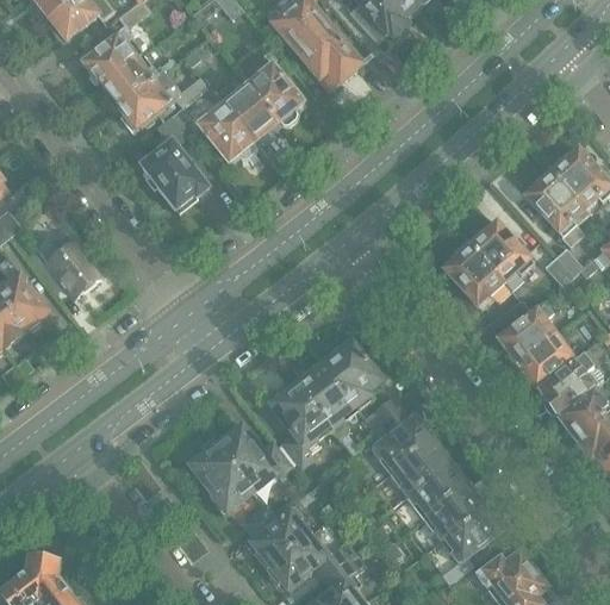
[(44,19),(67,0),(36,0),(37,1),(35,7),(44,19)]
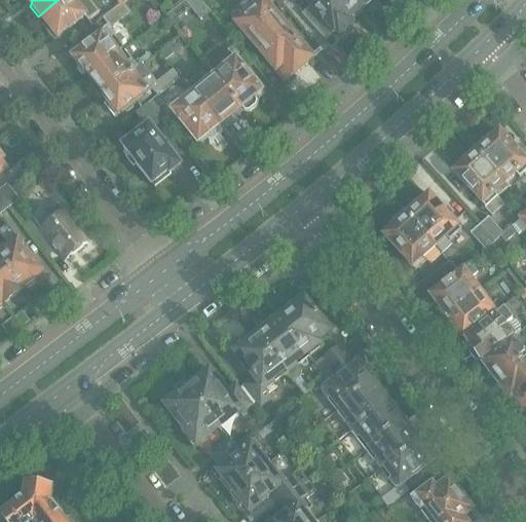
[(58,0),(38,16),(46,27),(51,26),(57,34),(83,13),(87,19),(99,10),(89,0),(58,0)]
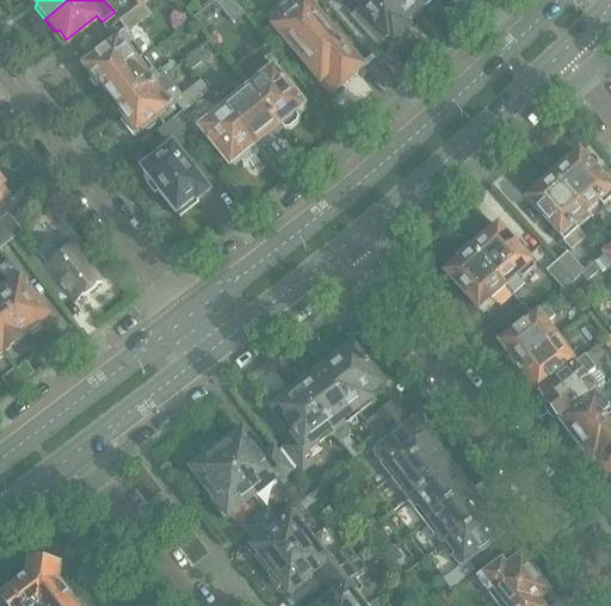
[(128,30),(152,12),(142,0),(118,18),(128,30)]
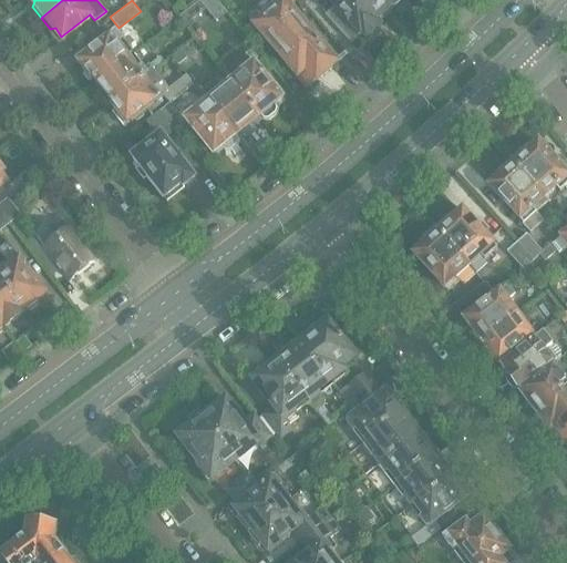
[(199,0),(205,7),(216,19),(227,10),(224,6),(218,0),(199,0)]
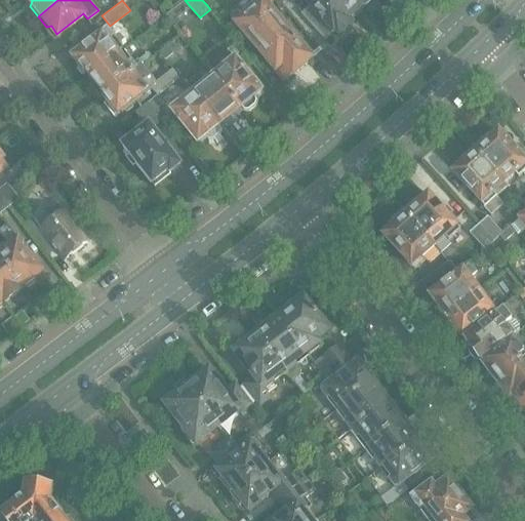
[(268,4),(272,0),(251,0),(254,3),(243,12),(239,8),(232,15),(258,47),(256,48),(274,69),(276,67),(285,79),(291,74),(293,76),(295,74),(293,71),(312,55),(268,4)]
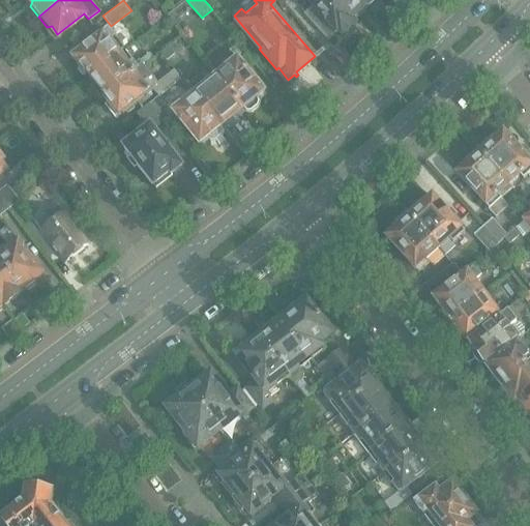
[(362,15),(361,13),(348,0),(308,0),(314,6),(306,13),(329,38),(339,29),(342,32),(341,33),(342,34),(355,22),(355,20),(359,16),(360,17),(362,15)]
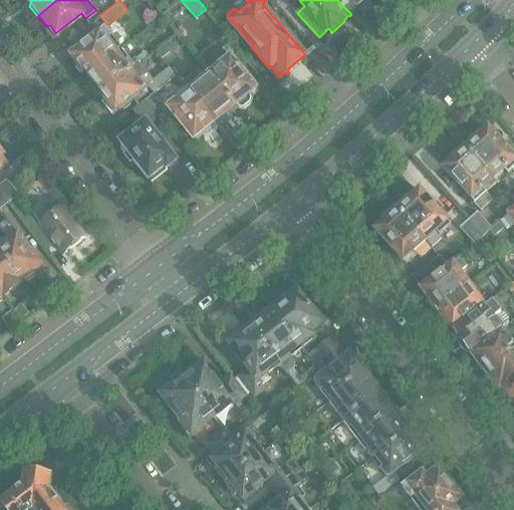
[(337,0),(350,13),(355,8),(364,0),(337,0)]
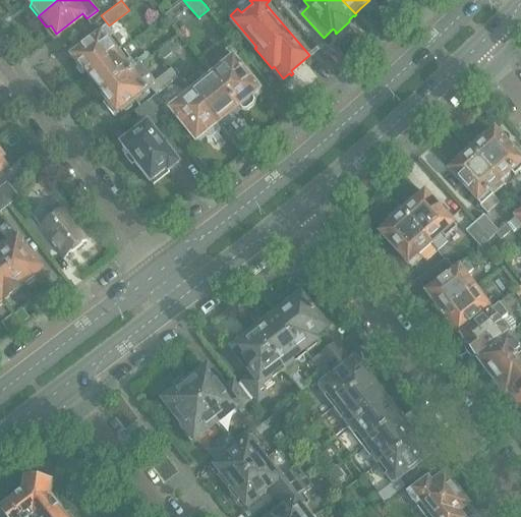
[(170,8),(165,12),(174,23),(179,19),(176,15),(170,8)]
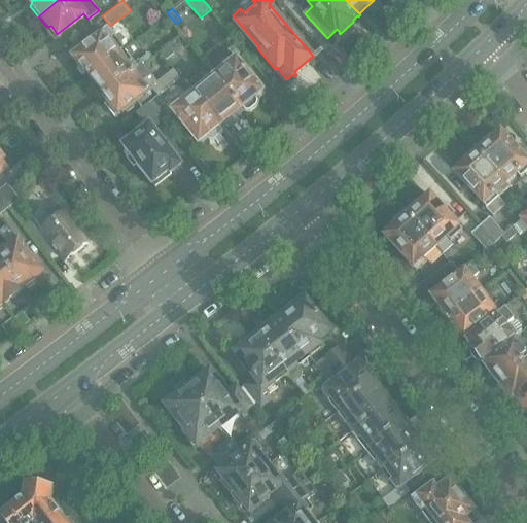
[(73,51),(70,54),(75,61),(74,64),(78,70),(82,69),(85,73),(89,70),(120,45),(108,28),(105,31),(103,28),(81,44),(80,43),(74,47),(75,48),(73,50),(73,51)]
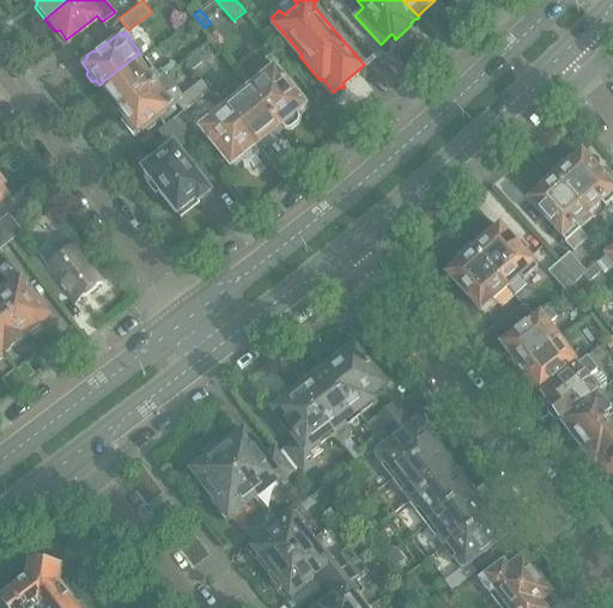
[(195,50),(187,58),(193,66),(201,59),(195,50)]
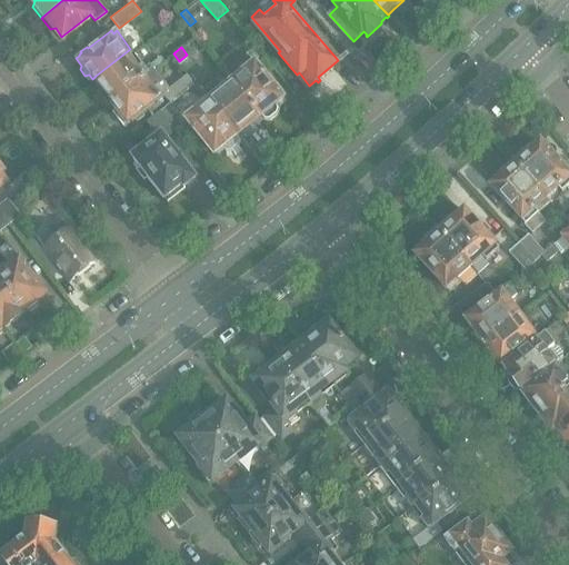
[(96,76),(92,79),(100,89),(102,88),(109,98),(108,99),(109,99),(147,69),(130,49),(96,76)]
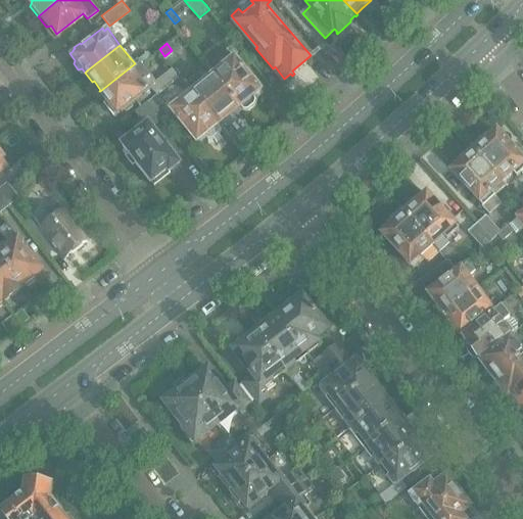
[(140,59),(149,52),(146,48),(137,55),(140,59)]
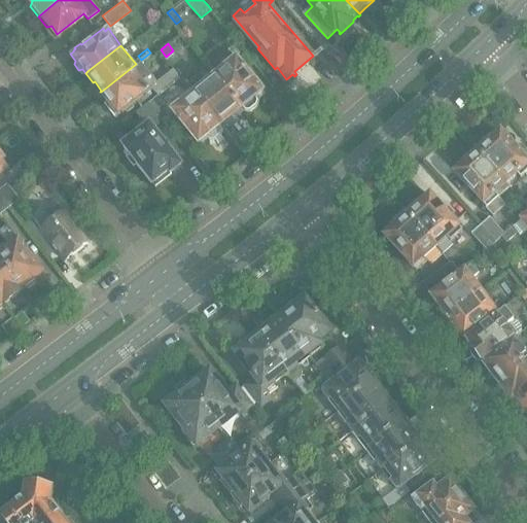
[(245,68),(246,67),(238,56),(216,74),(241,106),(242,106),(244,109),(249,110),(256,104),(257,99),(256,98),(264,93),(245,68)]
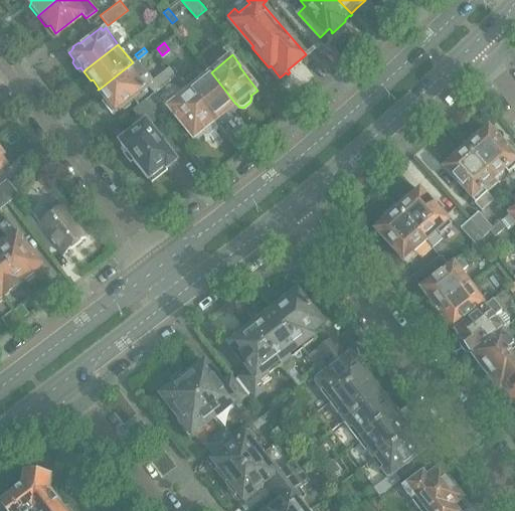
[(169,65),(153,78),(138,58),(133,62),(99,90),(101,93),(99,97),(110,111),(121,103),(121,104),(127,100),(126,99),(136,92),(138,95),(142,91),(140,88),(148,81),(154,91),(176,73),(169,65)]
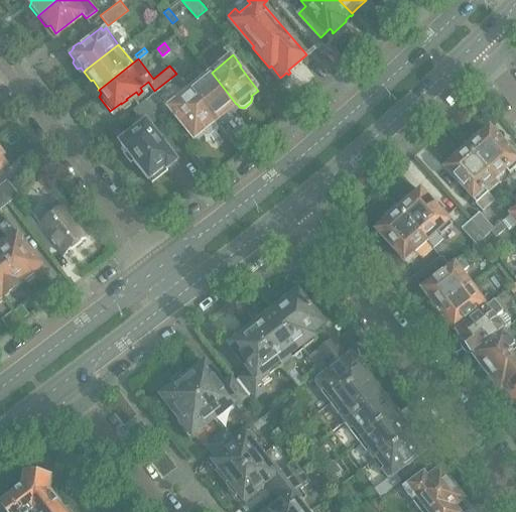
[(192,76),(183,83),(189,90),(215,121),(236,104),(212,73),(199,83),(192,76)]
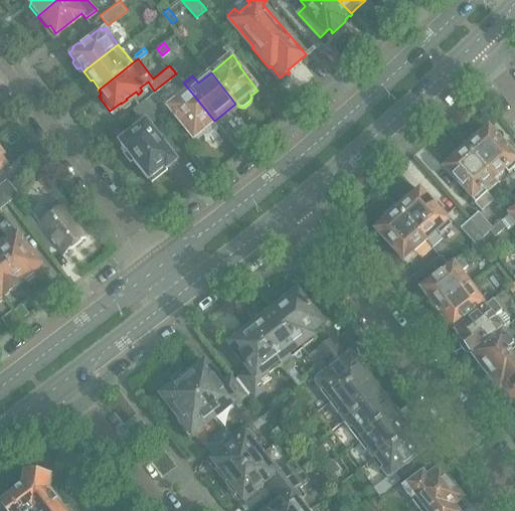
[(216,124),(214,121),(189,90),(168,107),(176,118),(178,116),(196,140),(202,134),(209,135),(216,130),(216,124)]
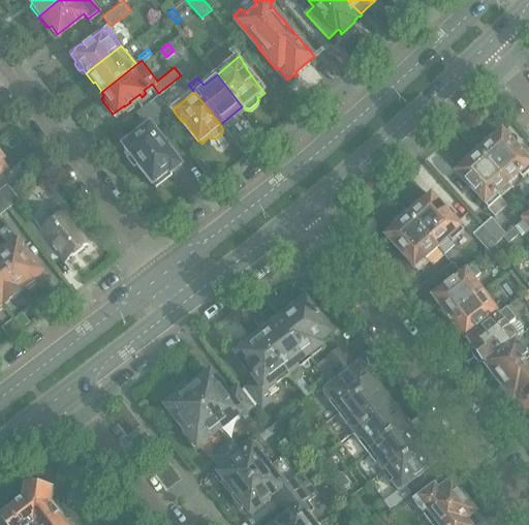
[(157,110),(166,102),(160,94),(151,101),(157,110)]
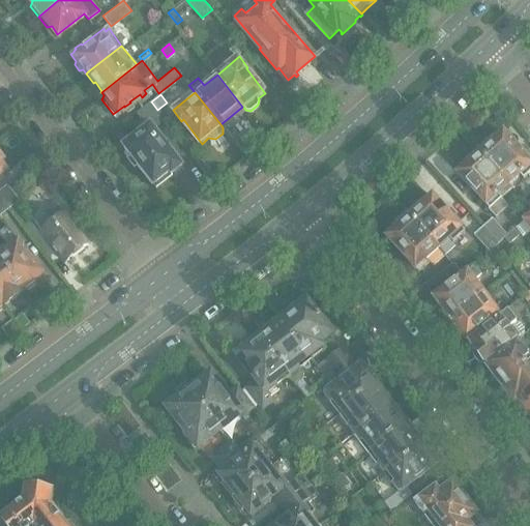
[(164,118),(157,110),(151,101),(138,112),(143,118),(136,123),(141,130),(123,144),(154,186),(183,165),(174,152),(173,153),(159,136),(160,136),(153,126),(164,118)]
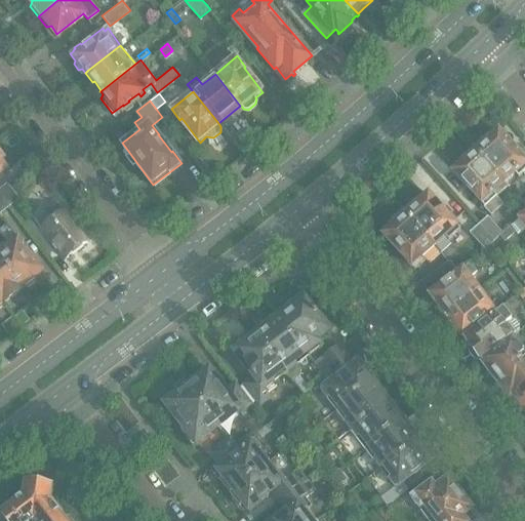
[(483,135),(472,147),(503,181),(515,170),(518,173),(524,166),(524,158),(498,128),(486,139),(483,135)]
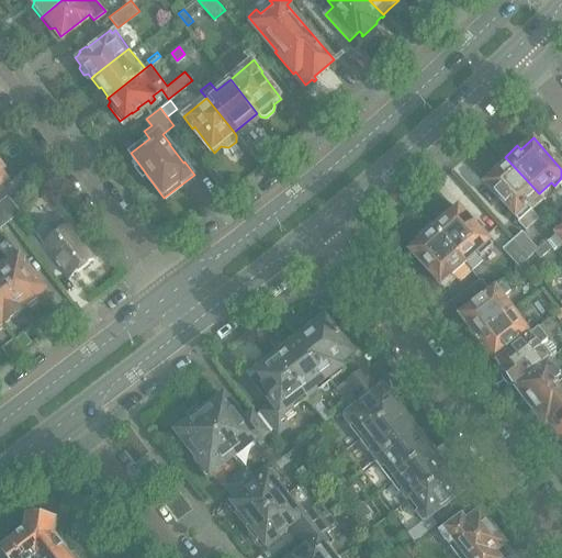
[(497,170),(485,181),(495,193),(501,199),(505,204),(518,219),(517,220),(526,229),(539,216),(530,208),(541,197),(539,193),(505,157),(494,167),(497,170)]
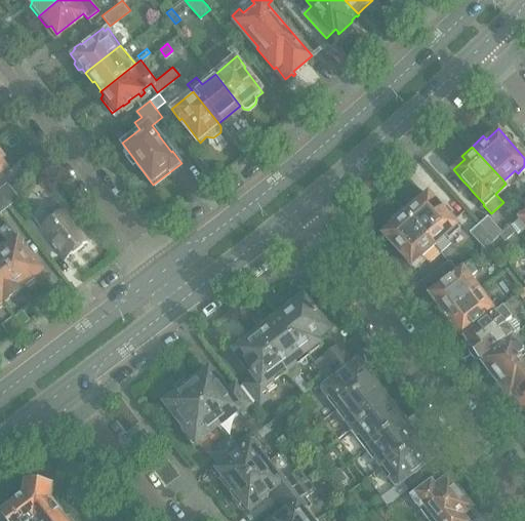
[(6,182),(0,187),(0,191),(9,204),(10,206),(18,200),(17,197),(26,191),(29,189),(17,174),(6,182)]
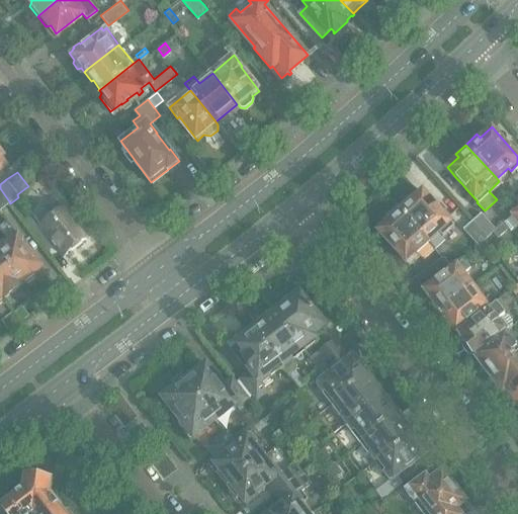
[(0,188),(0,208),(9,201),(0,188)]
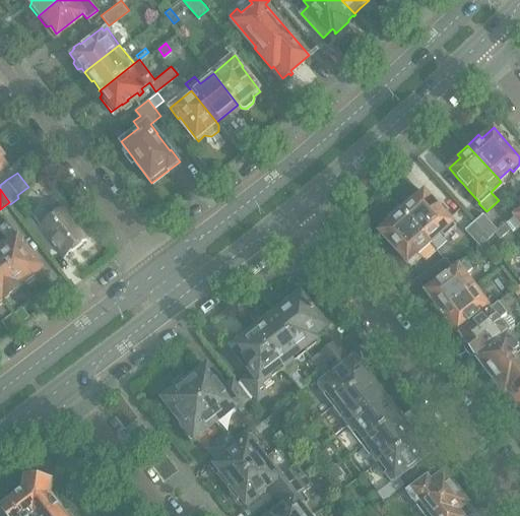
[(409,197),(398,206),(430,242),(441,232),(444,236),(455,226),(443,211),(438,206),(434,201),(424,190),(412,200),(409,197)]
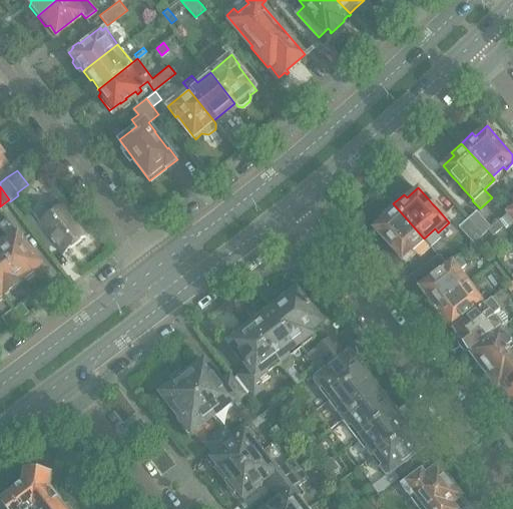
[(63,250),(85,233),(59,198),(49,206),(47,204),(43,207),(39,202),(32,208),(63,250)]
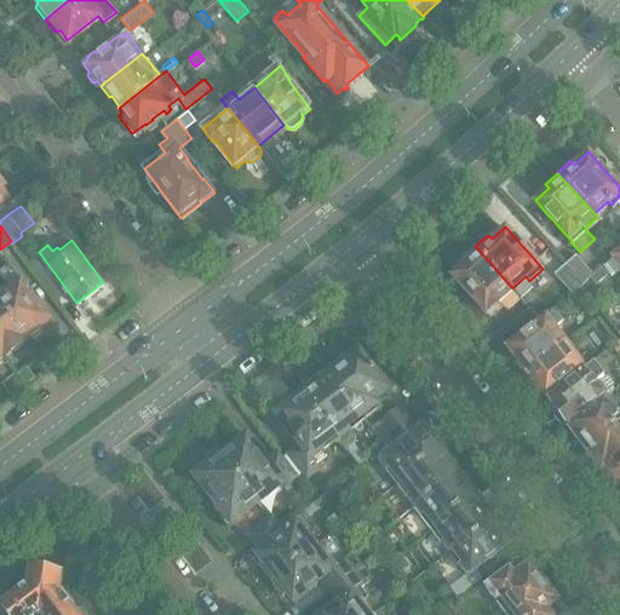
[(466,262),(452,275),(489,316),(501,306),(498,302),(512,288),(475,246),(461,258),(466,262)]
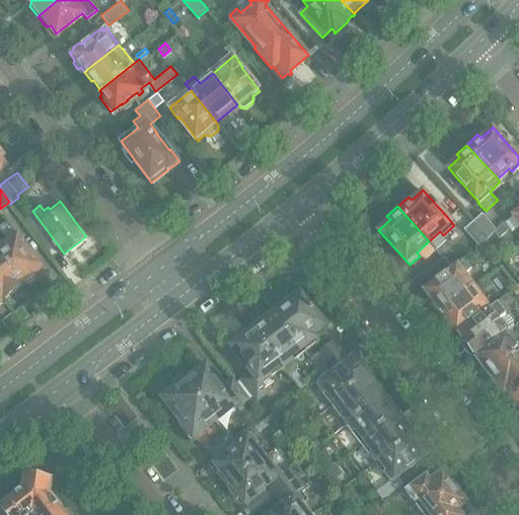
[(495,228),(493,229),(498,236),(510,227),(511,229),(515,227),(518,223),(518,208),(507,217),(499,223),(495,228)]
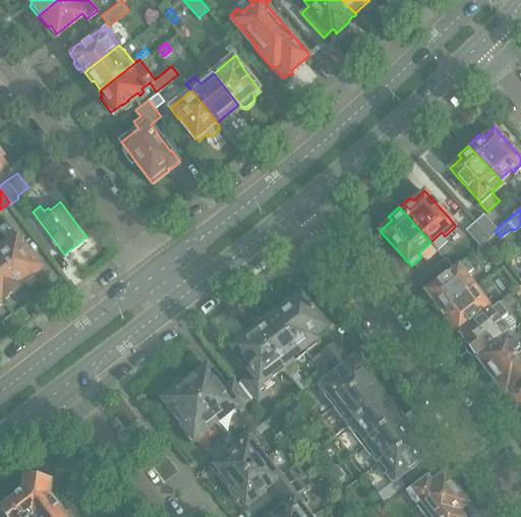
[(488,237),(497,229),(482,213),(473,221),(488,237)]
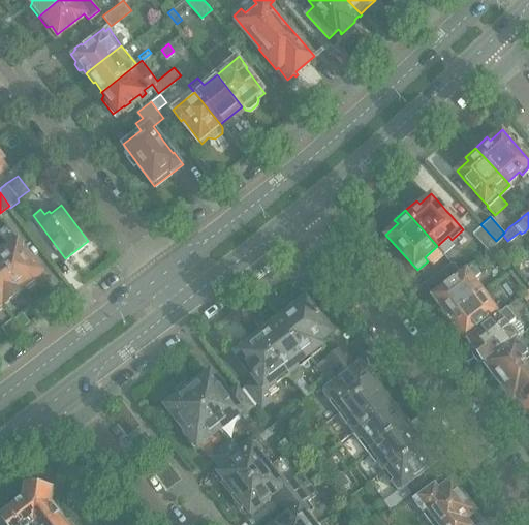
[(35,279),(44,272),(6,224),(0,228),(0,230),(8,242),(0,248),(0,256),(24,288),(25,287),(27,287),(34,282),(35,279)]
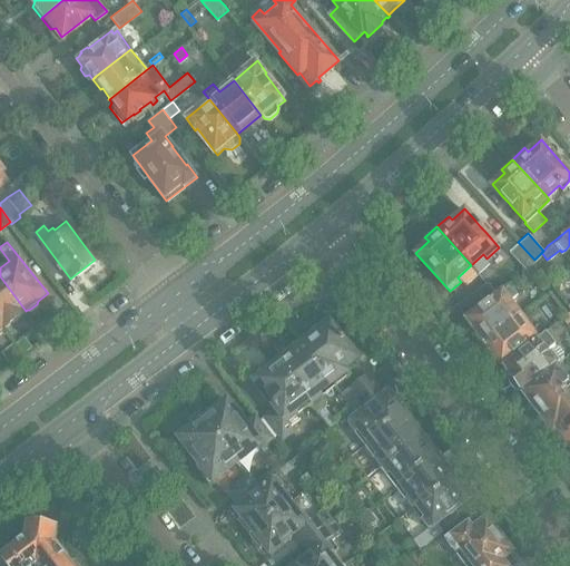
[(526,270),(531,263),(534,260),(518,242),(508,251),(526,270)]
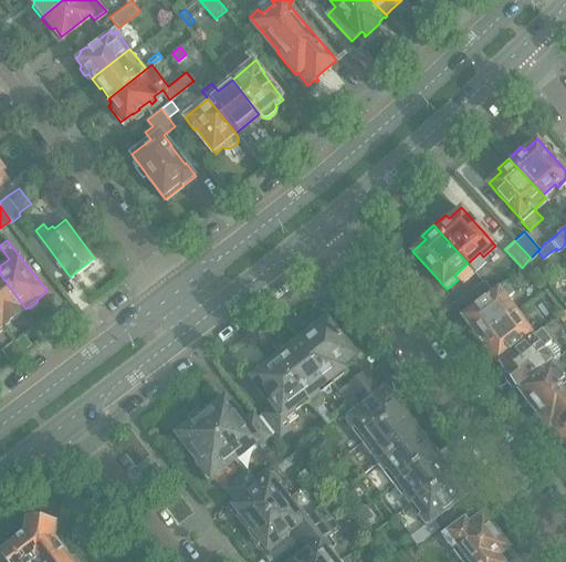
[(528,276),(534,270),(527,261),(522,268),(528,276)]
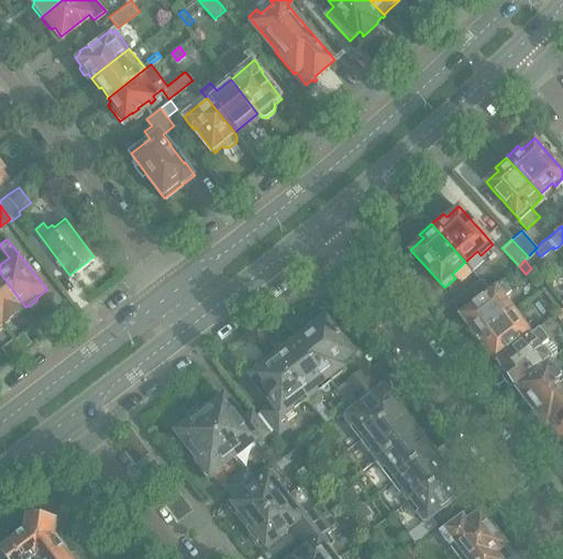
[(0,317),(3,322),(25,307),(0,273),(0,317)]
